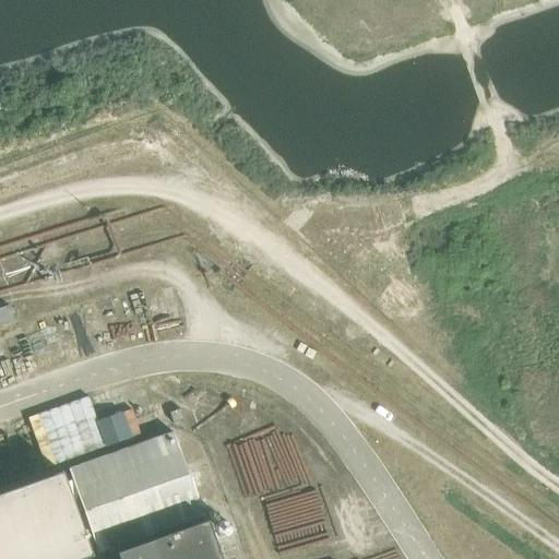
[(201,515),(171,432),(67,470),(71,480),(78,499),(96,552),(168,527),(190,520),(201,515)]
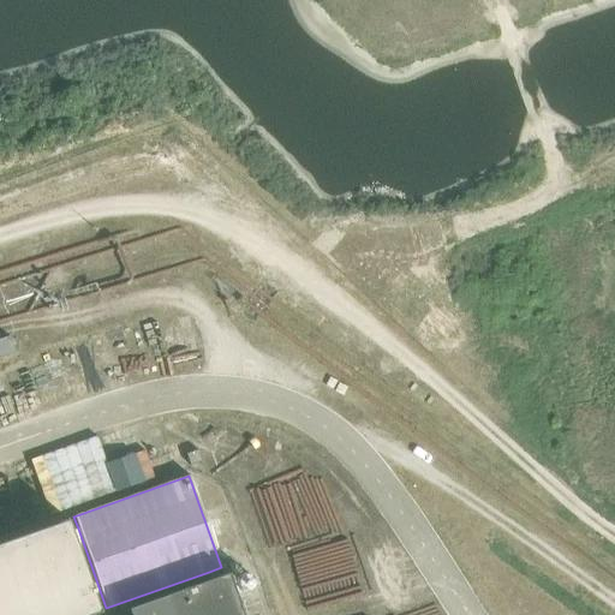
[(257,547),(306,536),(293,481),(245,491),(257,547)]
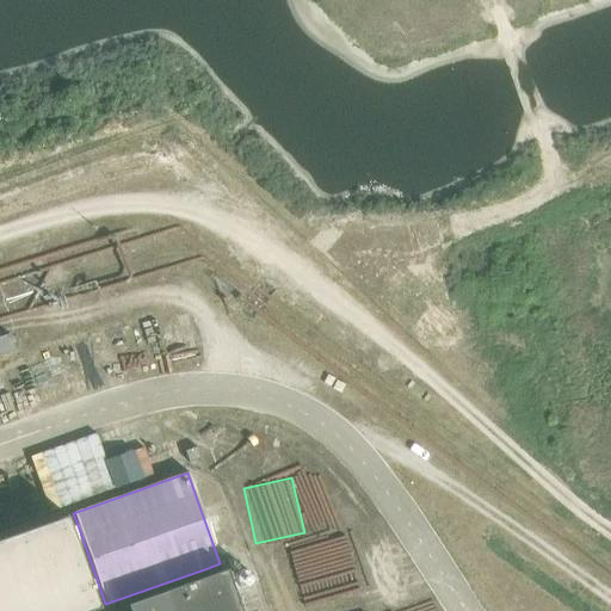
[(67,514),(0,538),(0,610),(86,610),(99,606),(78,548),(85,545),(78,525),(71,528),(67,514)]
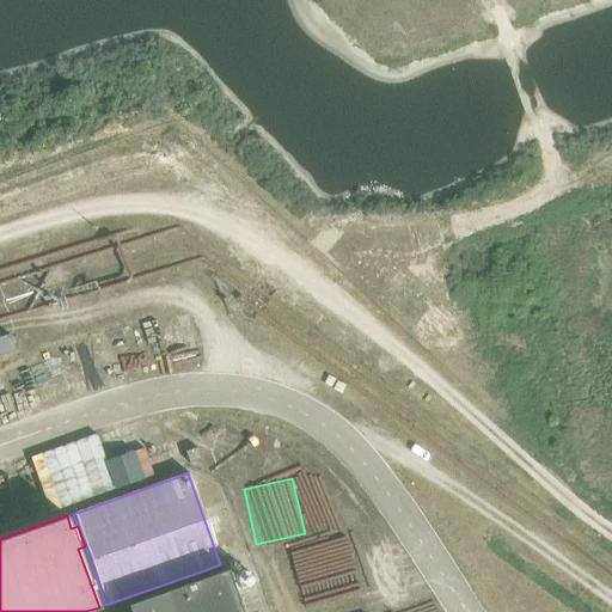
[(347,534),(292,548),(306,605),(360,592),(347,534)]
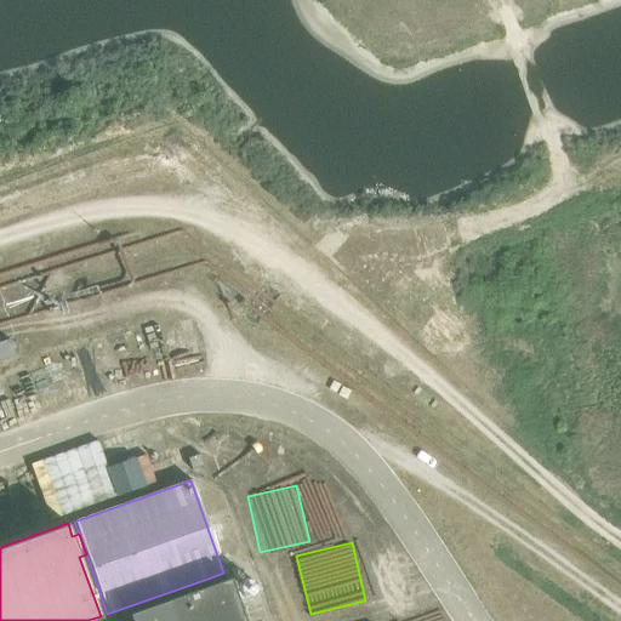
[(243,620),(228,579),(214,584),(211,577),(187,586),(188,592),(127,614),(129,620),(243,620)]
